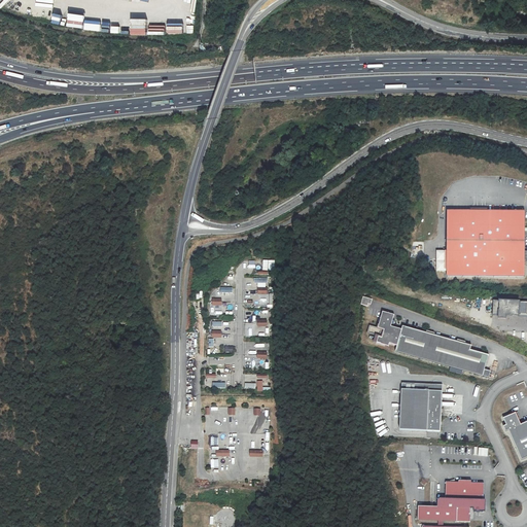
[(525,211),(447,210),(446,276),(524,277),(525,211)]
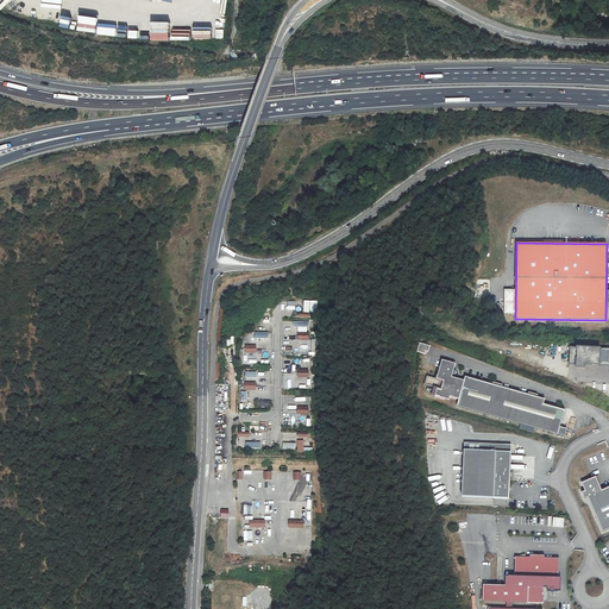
[(297,327),(297,332),(308,332),(308,321),(294,321),(294,327),(297,327)]
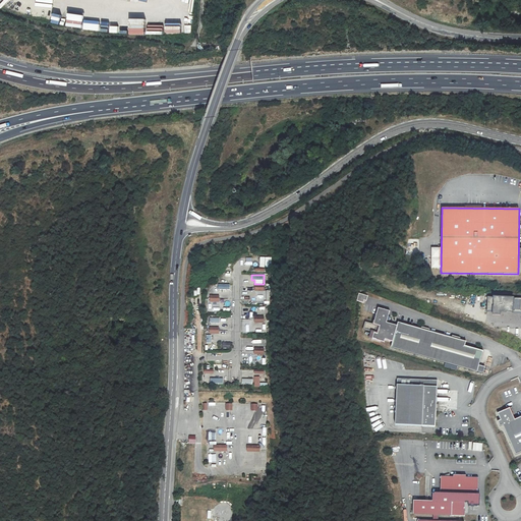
[(367,296),(359,294),(357,301),(362,302),(363,300),(366,301),(367,296)]
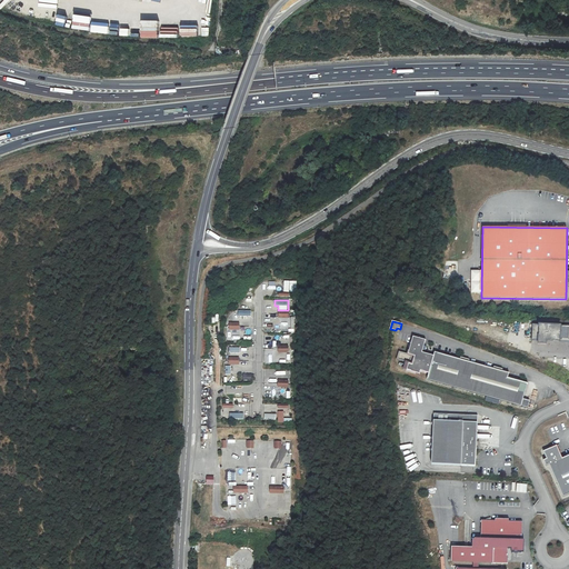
[(568,343),(568,328),(532,327),(532,341),(568,343)]
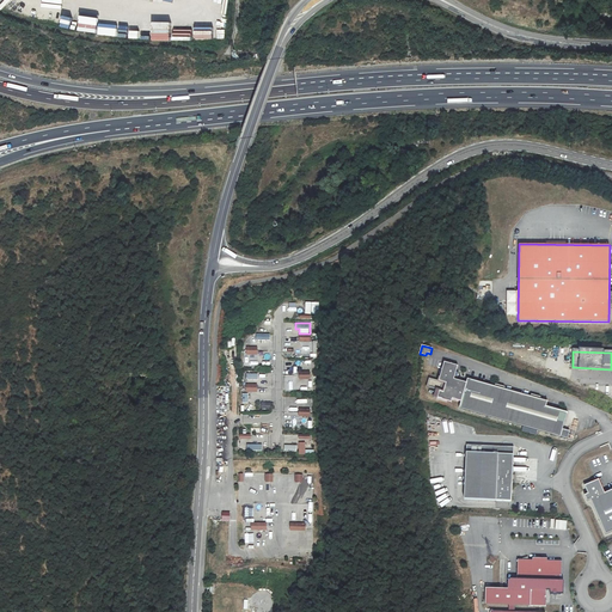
[(304,368),(305,361),(294,361),(294,368),(311,371),(312,363),(307,362),(307,369),(304,368)]
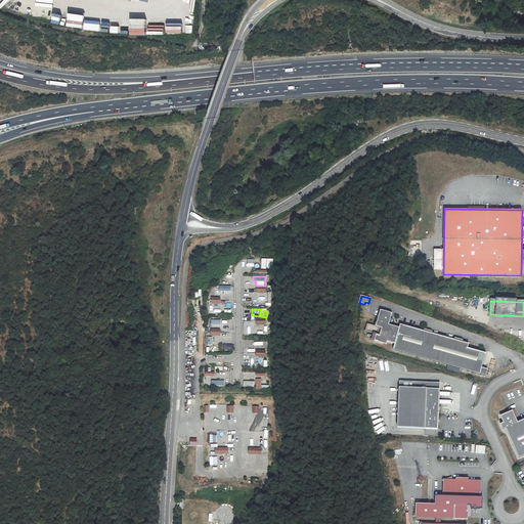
[(394,344),(399,328),(389,325),(392,313),(381,310),(376,326),(382,329),(380,336),(374,334),(372,341),(387,346),(388,342),(394,344)]
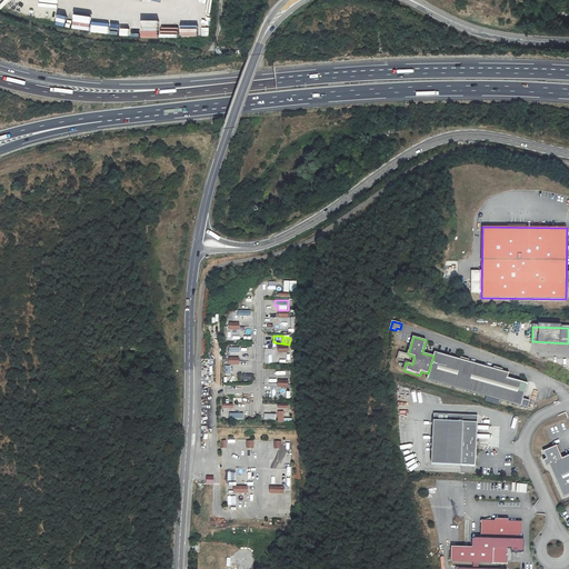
[(415,357),(408,355),(399,352),(397,360),(406,362),(412,365),(415,357)]
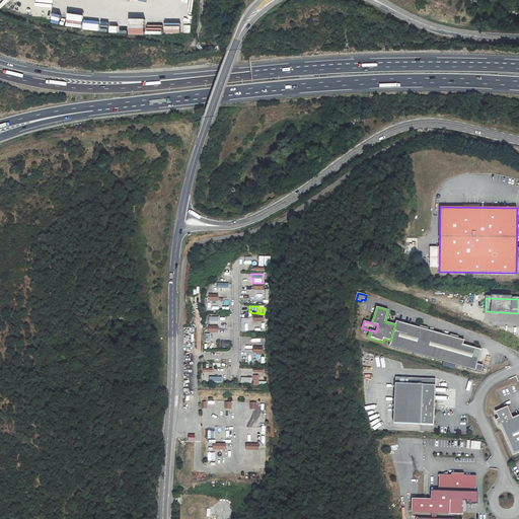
[(396,321),(395,324),(390,341),(389,346),(475,370),(482,372),(483,367),(477,365),(482,351),(462,345),(463,341),(396,321)]
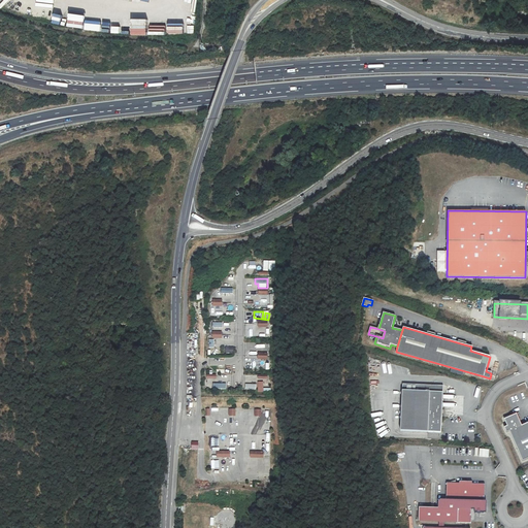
[(443,387),(402,385),(400,432),(441,433),(443,387)]
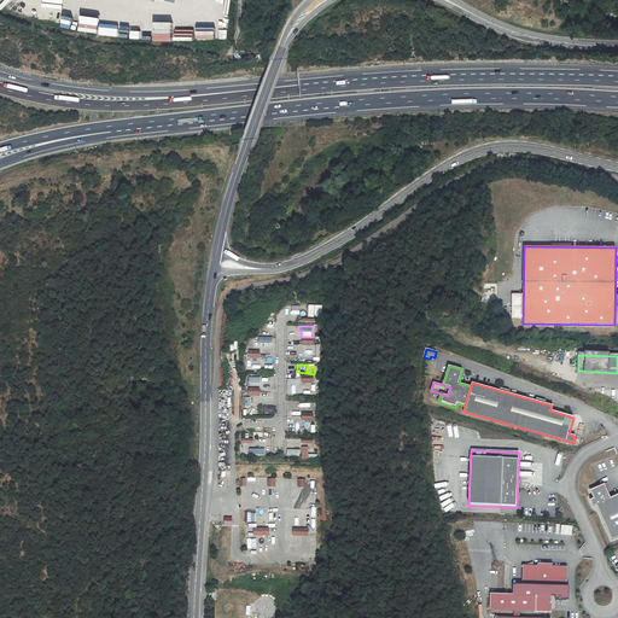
[(617,495),(610,499),(604,485),(589,491),(593,499),(589,501),(592,507),(595,505),(611,540),(617,536),(617,495)]
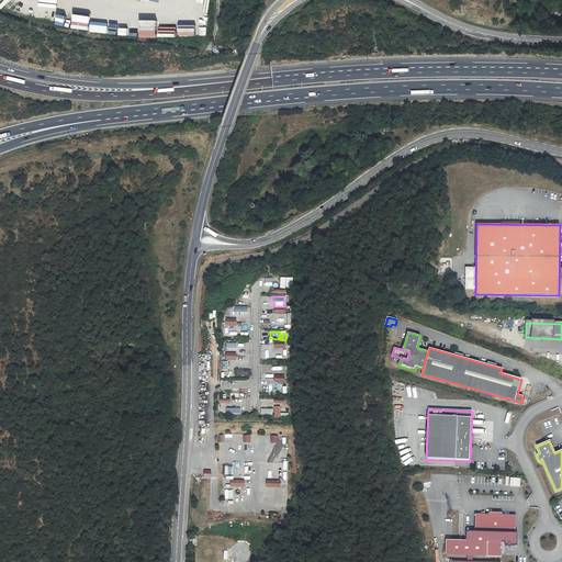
[(491,517),(478,516),(476,537),(469,536),(468,543),(448,542),(447,558),(503,559),(504,544),(504,538),(517,538),(518,517),(504,517),(505,515),(491,515),(491,517)]
